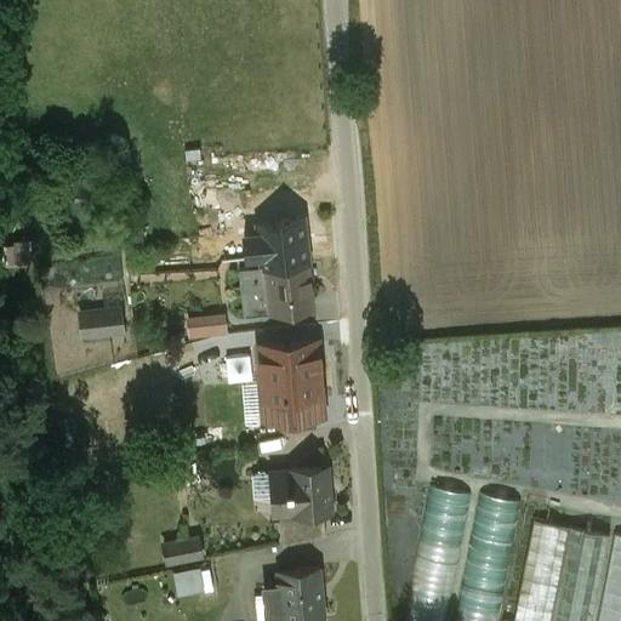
[(257,220),(260,235),(305,231),(303,216),(257,220)]
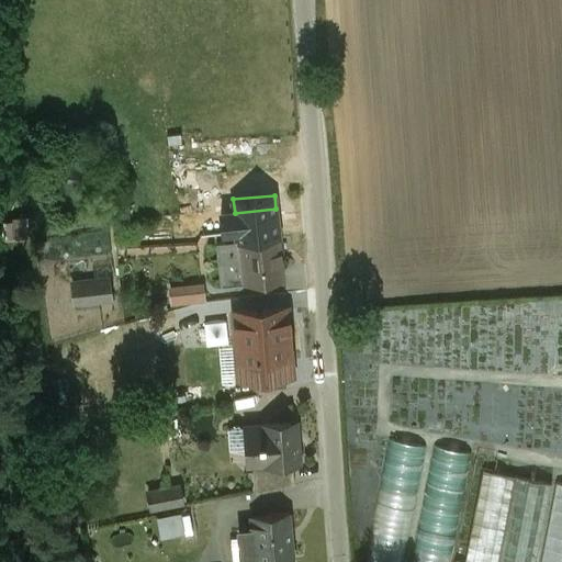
[(278,210),(234,215),(236,231),(279,225),(278,210)]
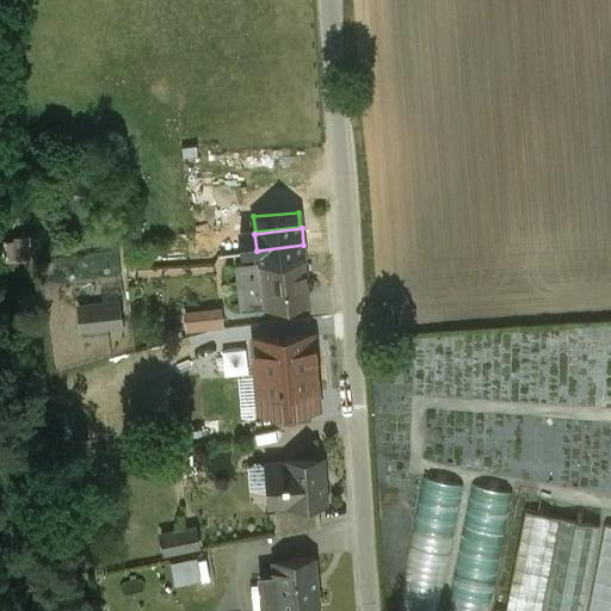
[(307,257),(239,264),(244,308),(312,302),(307,257)]
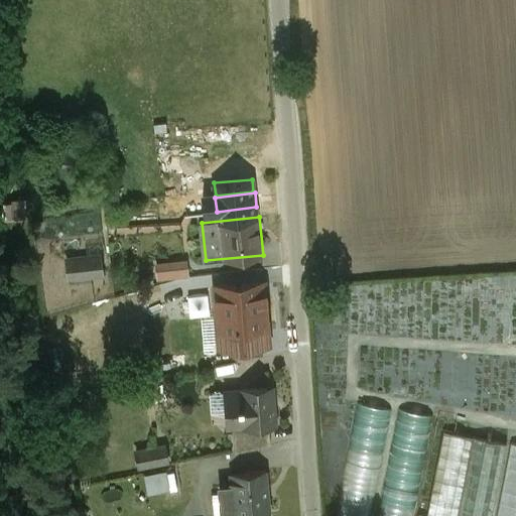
[(99,258),(67,261),(69,281),(101,277),(99,258)]
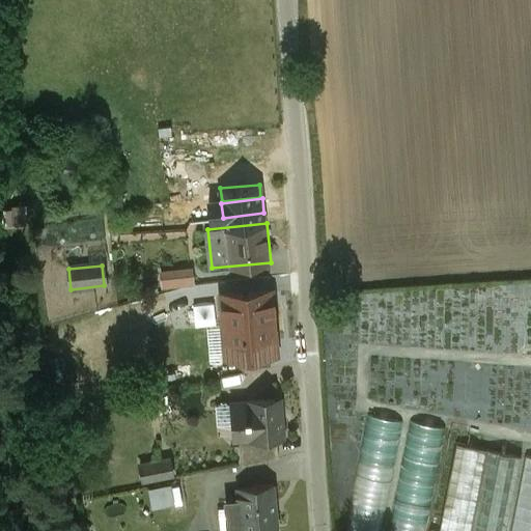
[(271,291),(221,296),(226,359),(276,355),(271,291)]
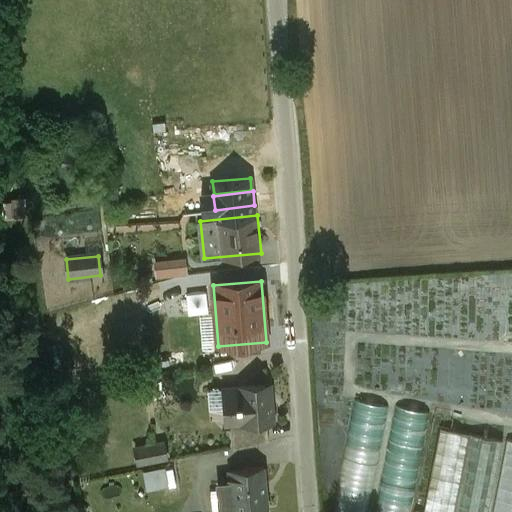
[(270,385),(240,387),(240,388),(242,423),(266,422),(272,421),(270,385)]
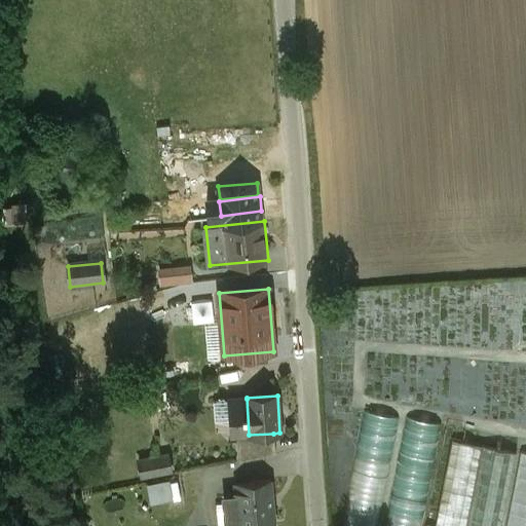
[(247,399),(229,401),(232,436),(237,436),(249,435),(247,399)]
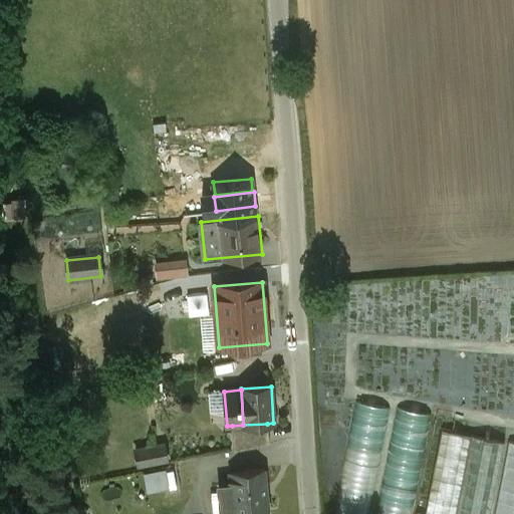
[(364,405),(348,488),(369,491),(384,408),(364,405)]
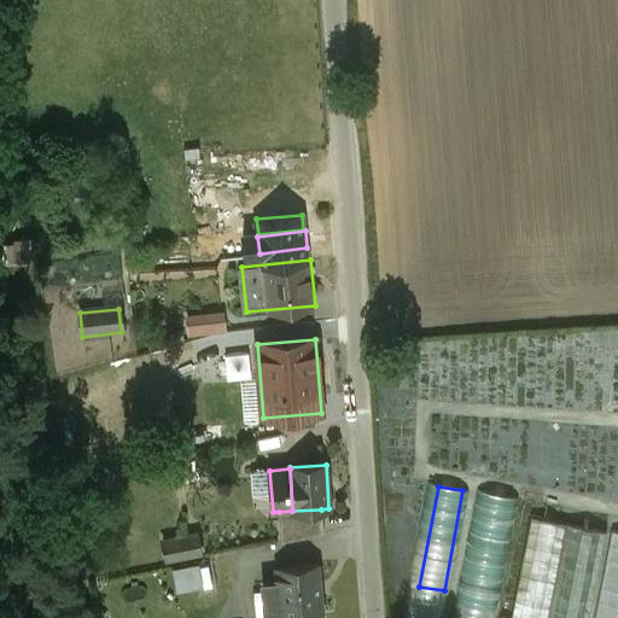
[(466,491),(441,617),(466,617),(490,495),(466,491)]
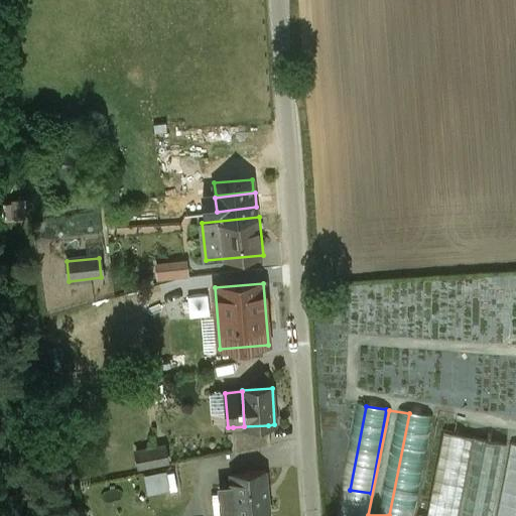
[(412,414),(392,515),(413,515),(432,418),(412,414)]
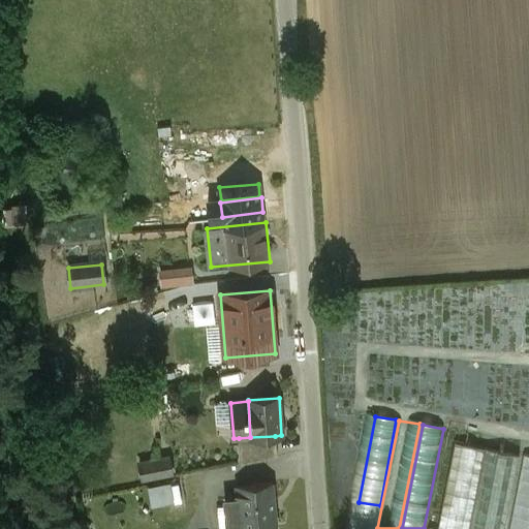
[(275,436),(250,437),(239,438),(241,465),(277,458),(275,436)]
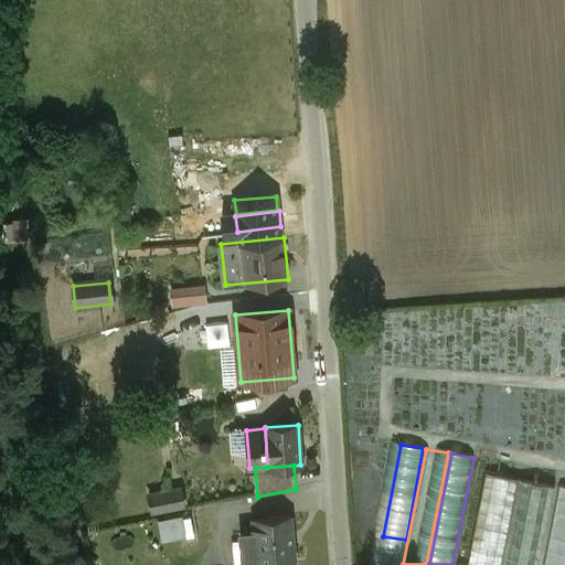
[(537,564),(554,486),(484,473),(467,564),(461,564),(458,564),(457,564),(537,564)]
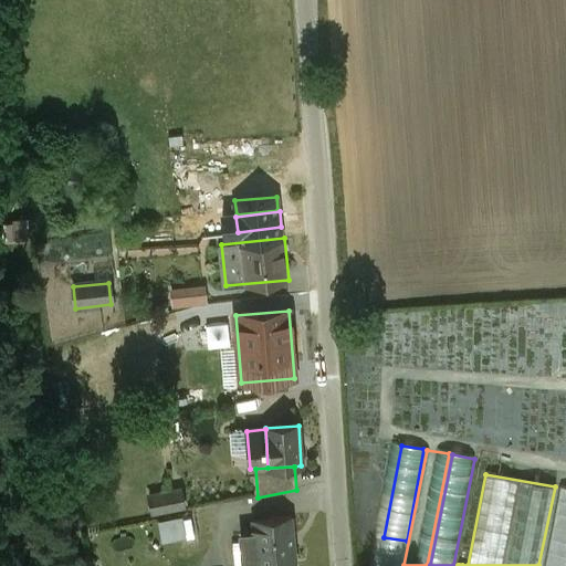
[(565,565),(565,488),(561,488),(545,565),(565,565)]
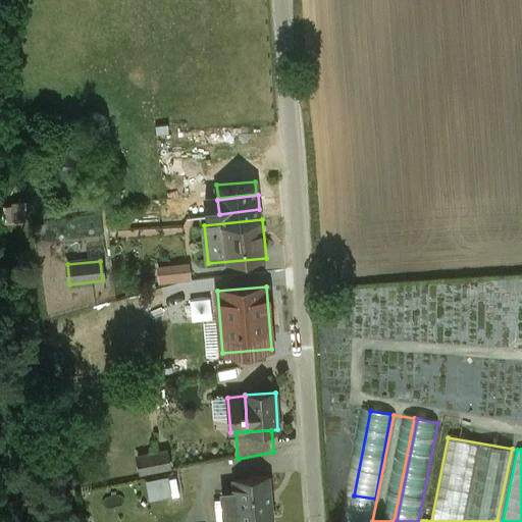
[(170,470),(167,452),(137,457),(140,475),(170,470)]
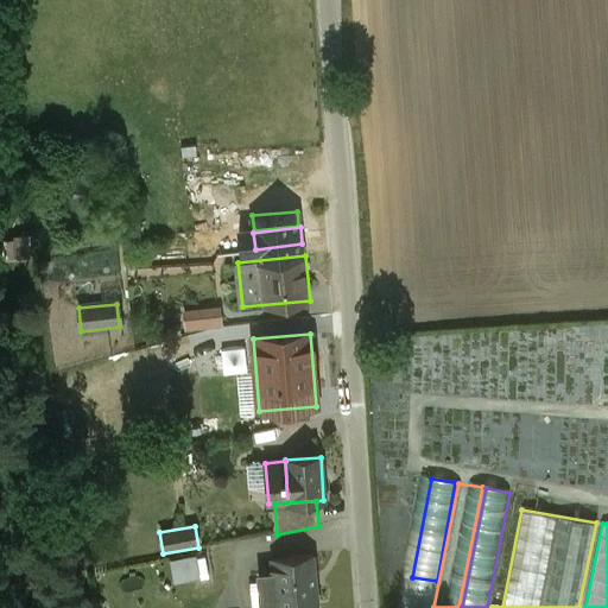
[(318,607),(316,555),(270,558),(270,572),(257,574),(259,607),(268,607),(274,607),(273,607),(318,607)]
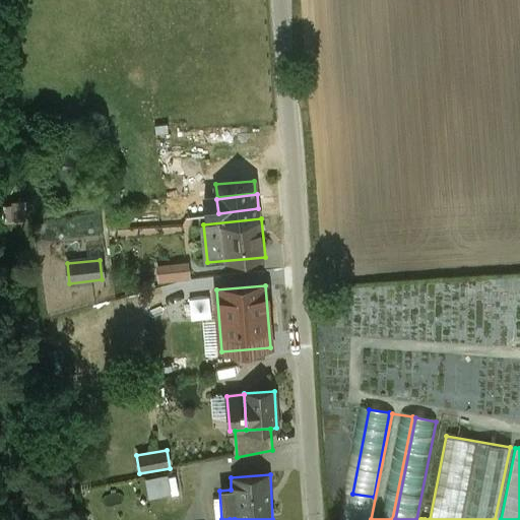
[(165,477),(149,480),(151,493),(167,490),(165,477)]
